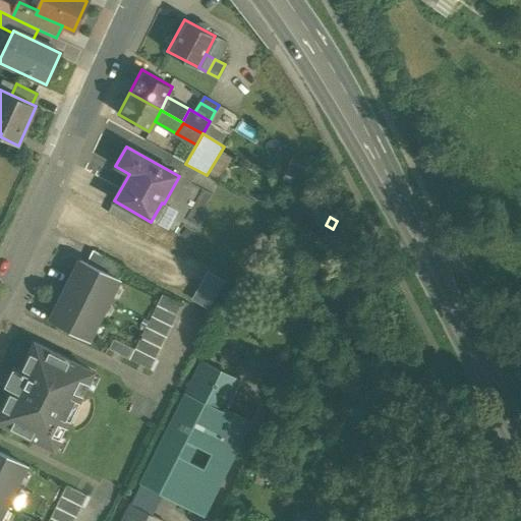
[(124,269),(93,250),(87,263),(119,280),(124,269)]
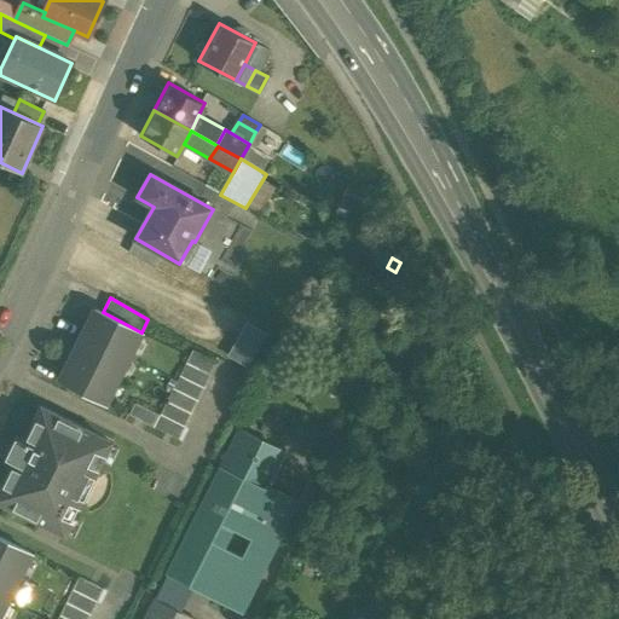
[(103,312),(94,308),(82,334),(129,357),(142,333),(103,312)]
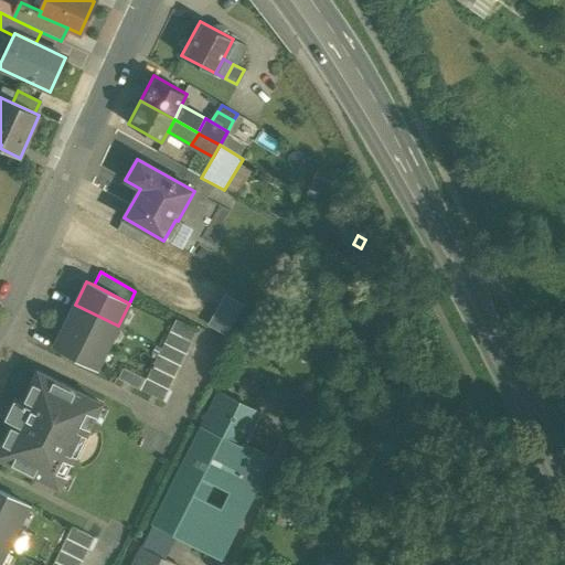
[(224,334),(241,302),(221,291),(204,323),(224,334)]
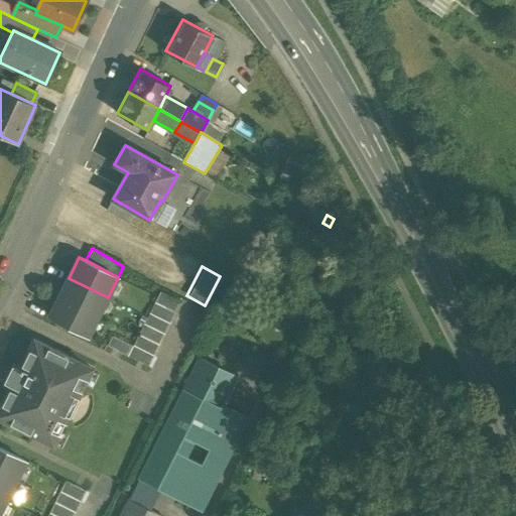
[(108,297),(69,278),(59,296),(98,316),(108,297)]
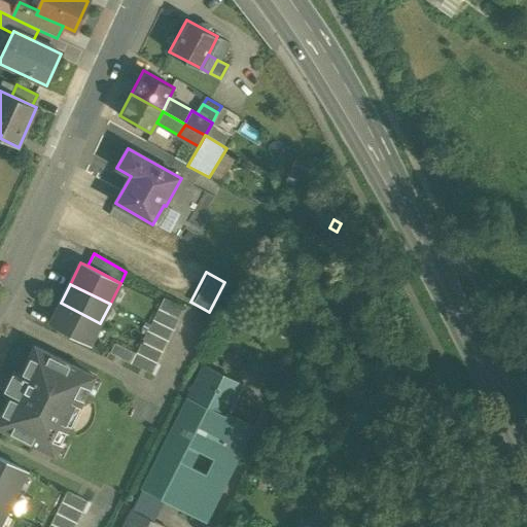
[(184,309),(164,299),(157,309),(179,319),(184,309)]
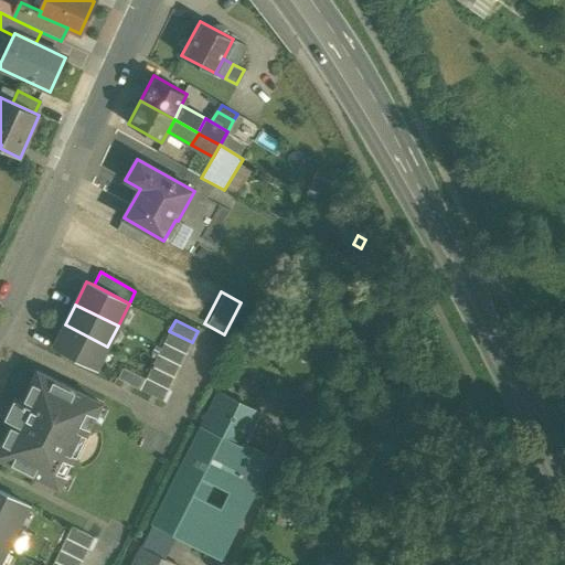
[(107,347),(65,324),(54,347),(96,368),(107,347)]
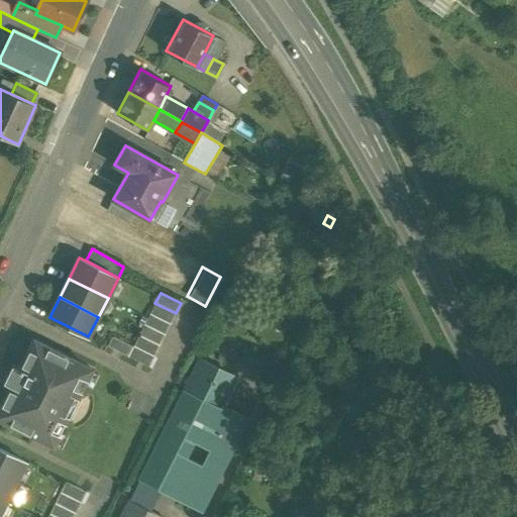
[(176,313),(154,303),(149,314),(171,324),(176,313)]
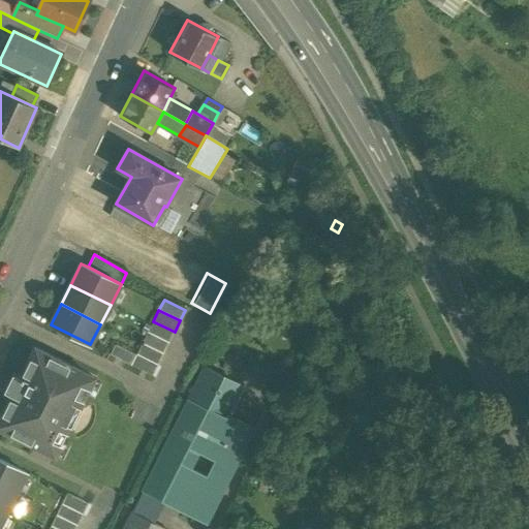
[(175,332),(153,321),(148,333),(169,343),(175,332)]
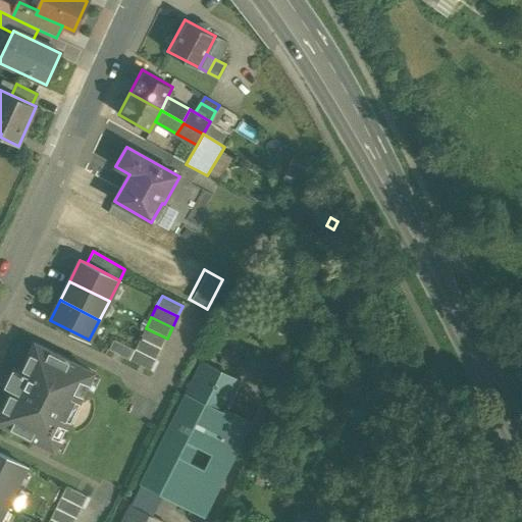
[(167,338),(146,328),(140,338),(161,349),(167,338)]
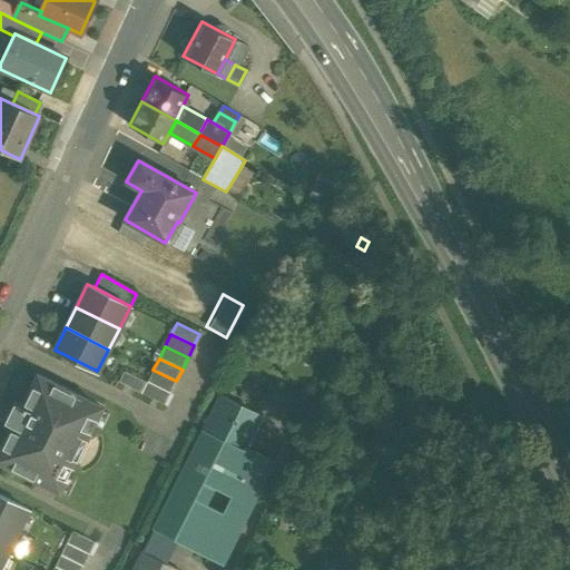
[(176,381),(153,370),(147,382),(170,393),(176,381)]
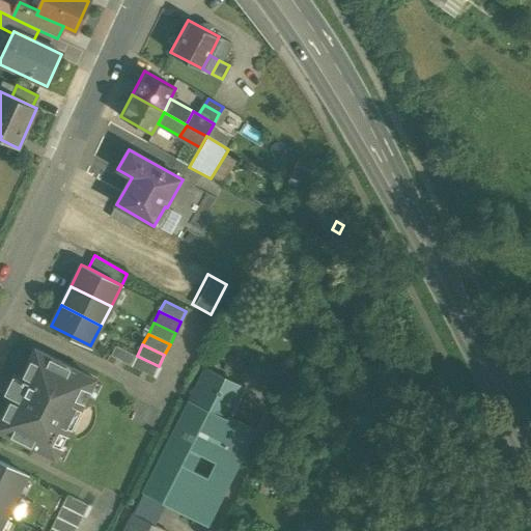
[(137,356),(115,345),(110,356),(132,367),(137,356)]
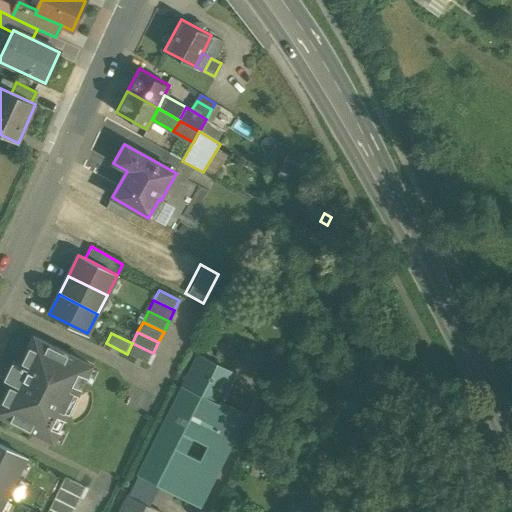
[(91,365),(34,337),(20,366),(13,363),(6,378),(12,381),(0,405),(0,414),(53,441),(67,413),(62,410),(72,391),(77,394),(91,365)]
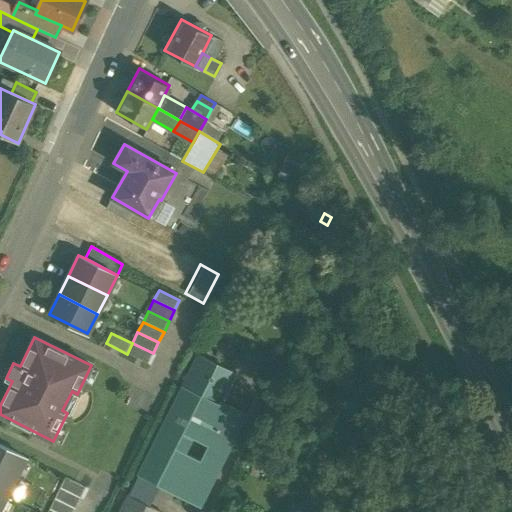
[(153,353),(132,343),(127,354),(148,364),(153,353)]
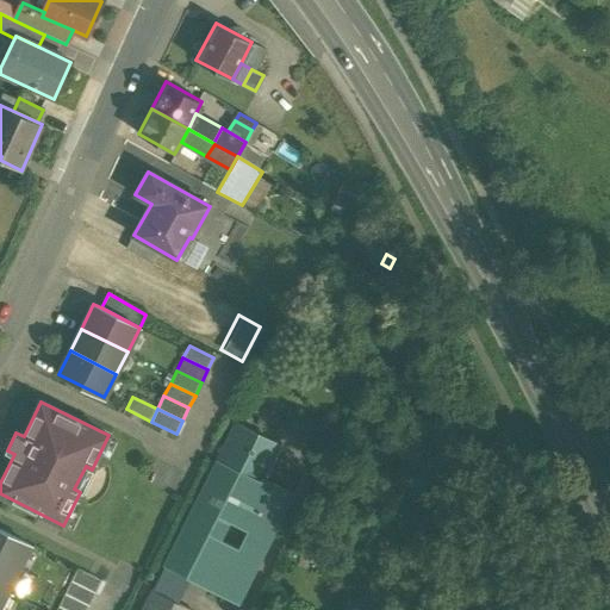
[(237,425),(153,591),(190,609),(197,609),(207,587),(237,603),(291,498),(261,484),(280,447),(237,425)]
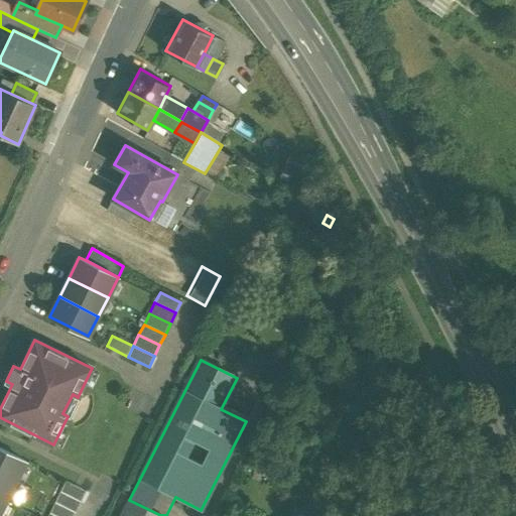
[(26,461),(0,447),(0,473),(15,481),(26,461)]
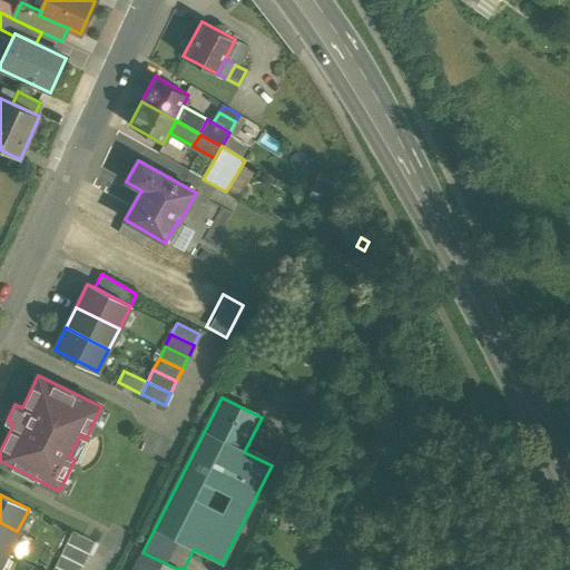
[(17,531),(0,522),(0,549),(7,552),(17,531)]
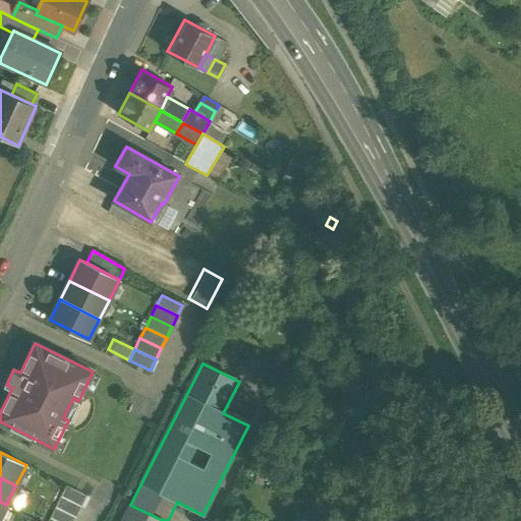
[(88,496),(66,485),(61,497),(81,507),(88,496)]
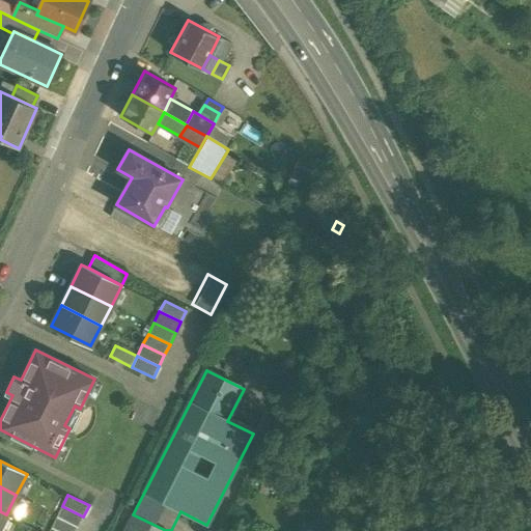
[(83,516),(62,506),(56,516),(78,528),(83,516)]
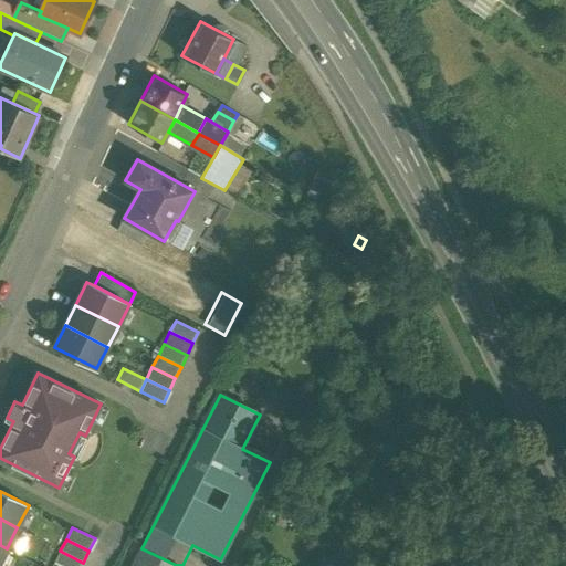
[(176,565),(142,548),(133,565),(176,565)]
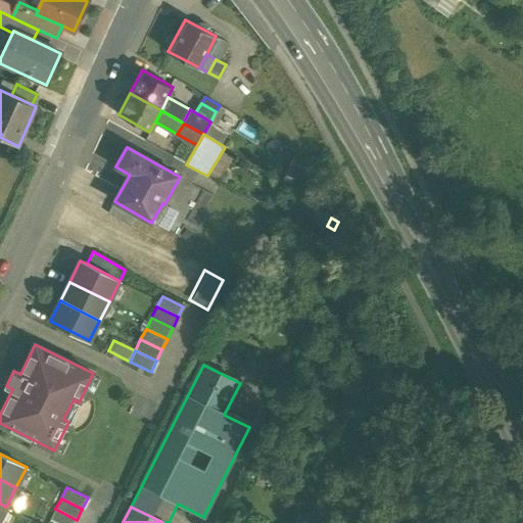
[(75,522),(77,520),(55,509),(50,520),(55,522),(75,522)]
